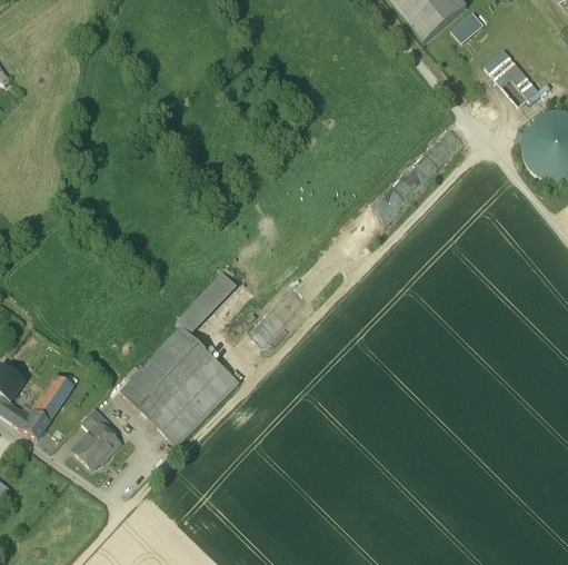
[(467,6),(462,0),(388,0),(425,42),(467,6)]
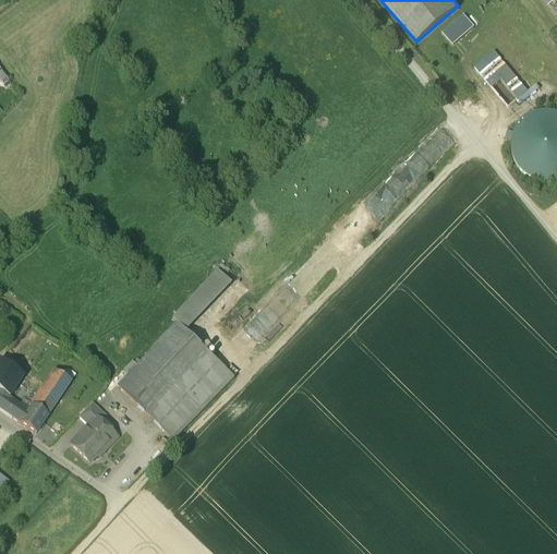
[(498,46),(476,62),(494,84),(504,76),(513,88),(507,94),(515,105),(541,84),(539,81),(530,87),(498,46)]
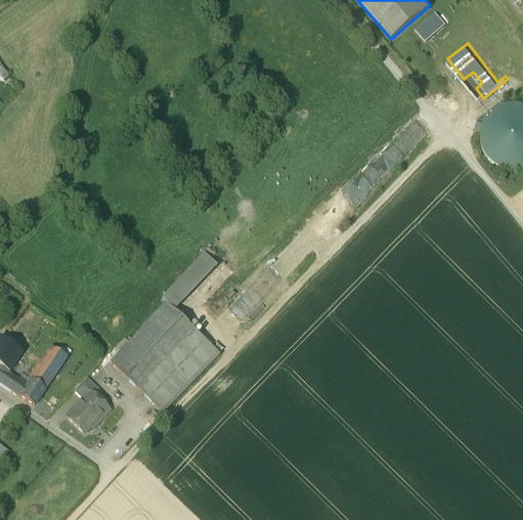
[(522,102),(517,101),(509,102),(500,104),(493,110),(487,116),(483,124),(482,132),(482,140),(485,148),(489,156),(496,162),(504,165),(512,167),(521,166),(522,166),(522,102)]
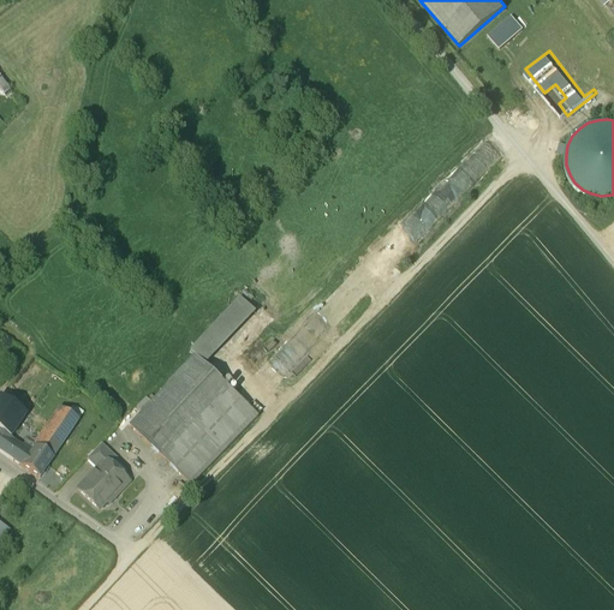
[(240,295),(192,347),(197,351),(196,352),(207,362),(256,310),(240,295)]
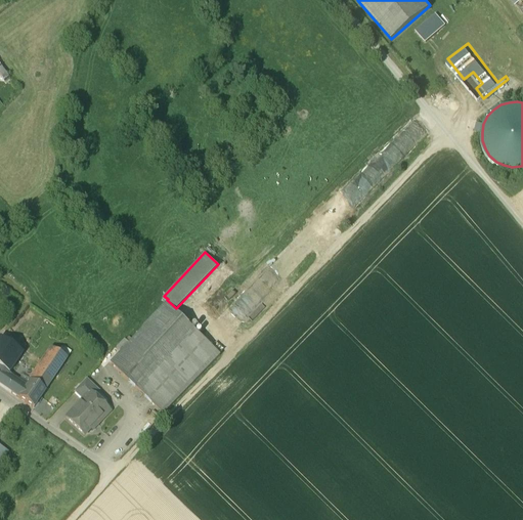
[(167,300),(111,359),(145,393),(202,334),(176,308),(167,300)]
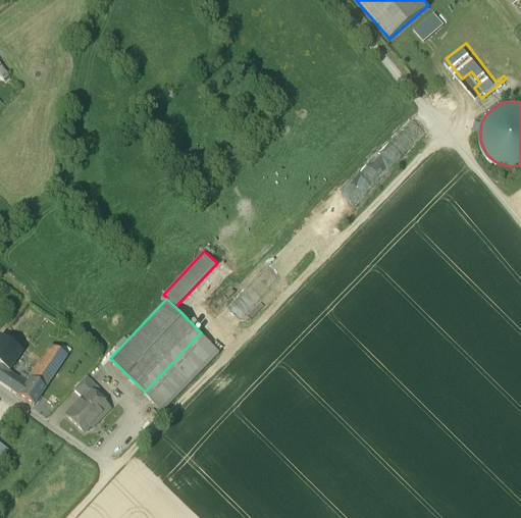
[(201,332),(145,392),(163,409),(220,350),(201,332)]
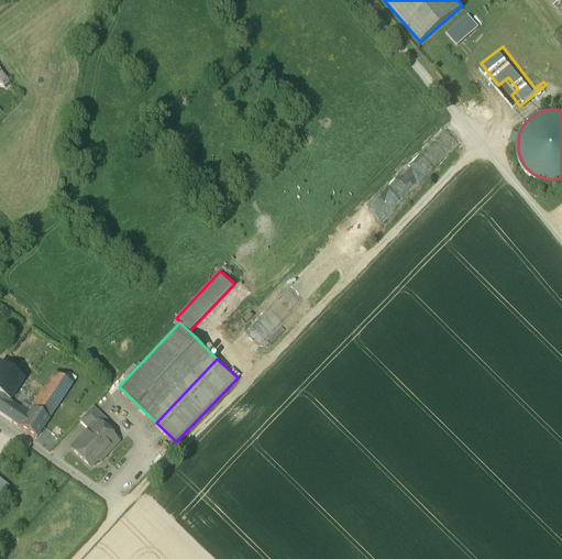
[(21,382),(0,366),(0,408),(13,418),(20,408),(9,401),(21,382)]
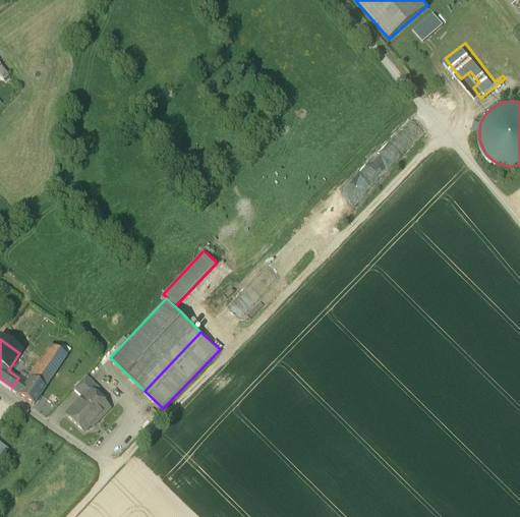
[(53,344),(31,376),(45,385),(67,353),(53,344)]
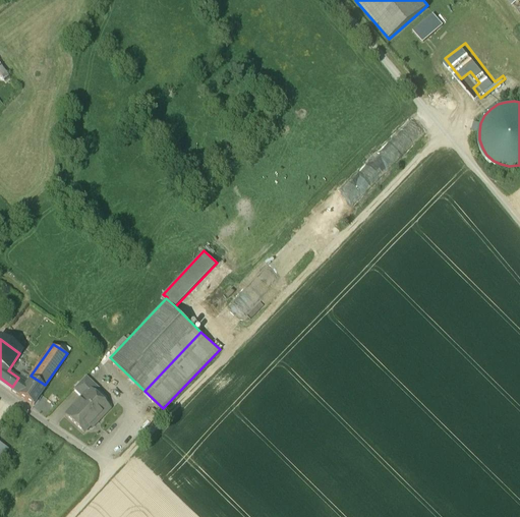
[(100,386),(87,374),(74,387),(82,395),(66,412),(84,429),(96,417),(98,419),(108,408),(97,397),(99,394),(95,391),(100,386)]
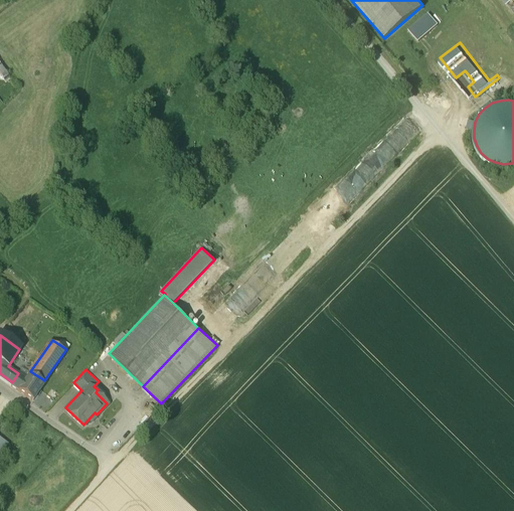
[(44,380),(30,371),(26,377),(18,372),(18,373),(12,382),(33,397),(44,380)]
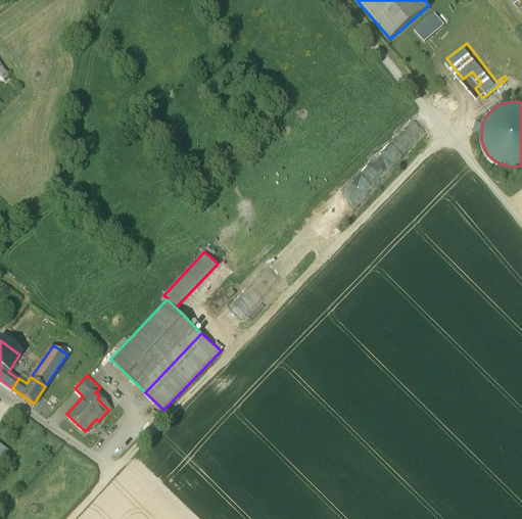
All buildings are outlined.
